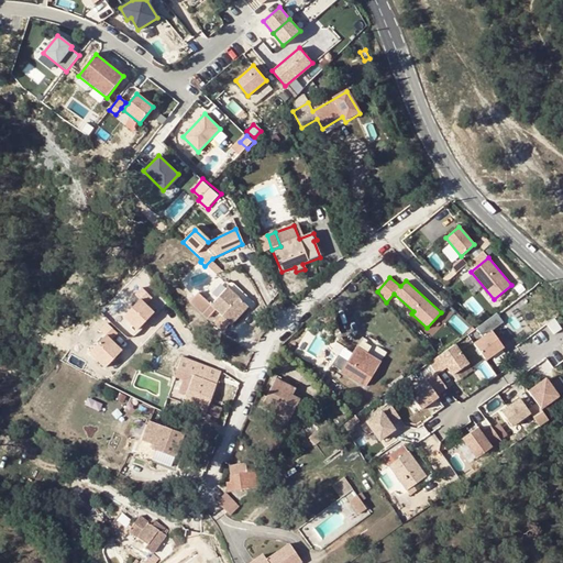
[(227,289),(247,308),(251,305),(230,286),(227,289)]
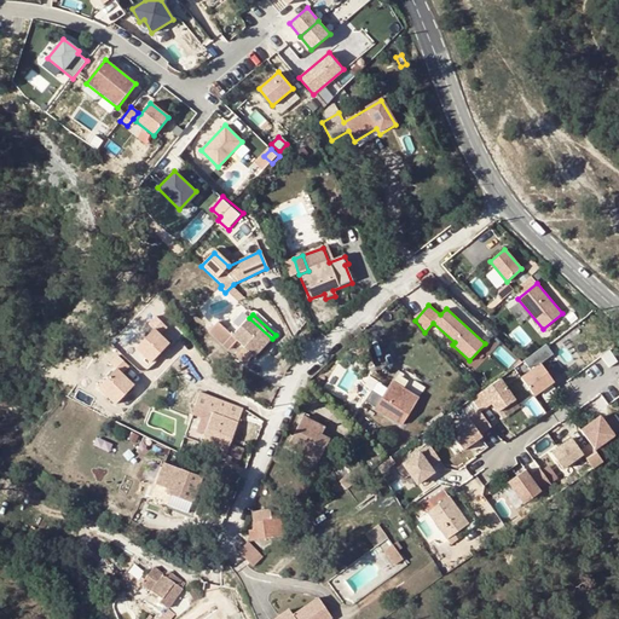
[(255,358),(272,339),(249,318),(232,336),(218,324),(209,333),(227,351),(237,342),(243,348),(239,353),(248,362),(253,357),(255,358)]
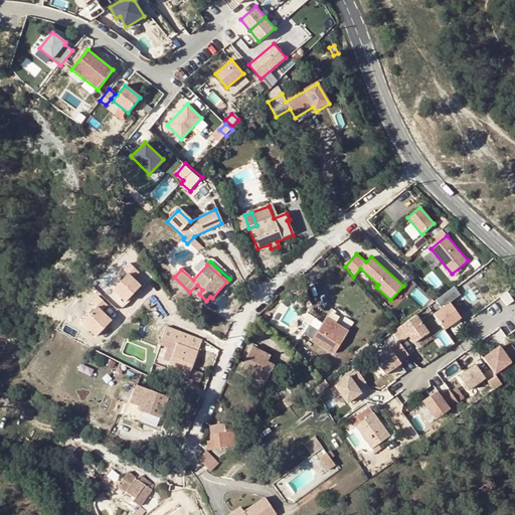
[(133,273),(116,289),(129,302),(146,286),(133,273)]
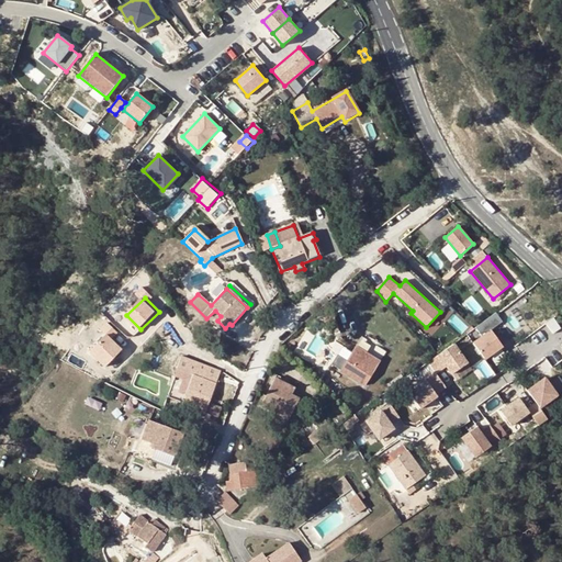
[(198,316),(192,312),(187,317),(191,323),(198,316)]
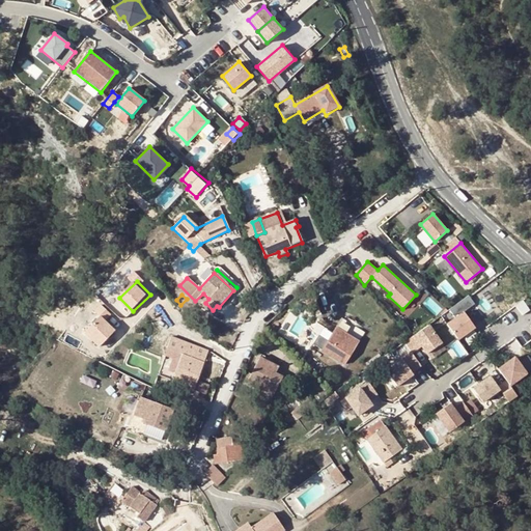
[(474,304),(468,296),(448,310),(454,318),(446,325),(457,340),(474,328),(463,312),(474,304)]
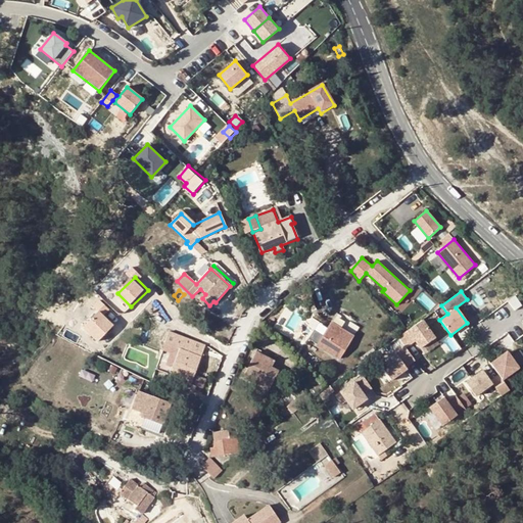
[(101,342),(117,324),(101,310),(85,328),(101,342)]
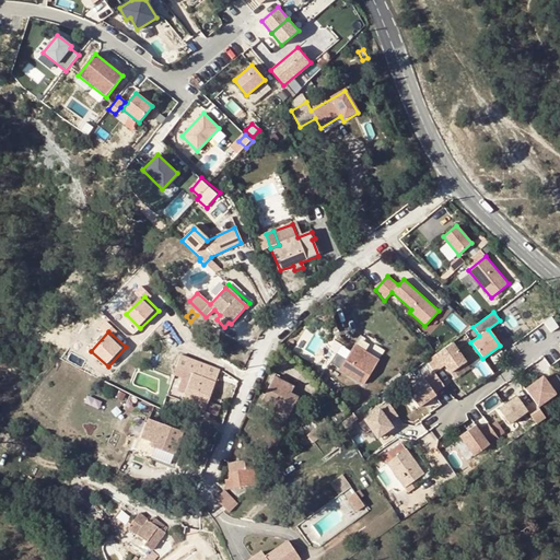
[(384,351),(362,337),(341,370),(364,385),(380,361),(377,360),(384,351)]
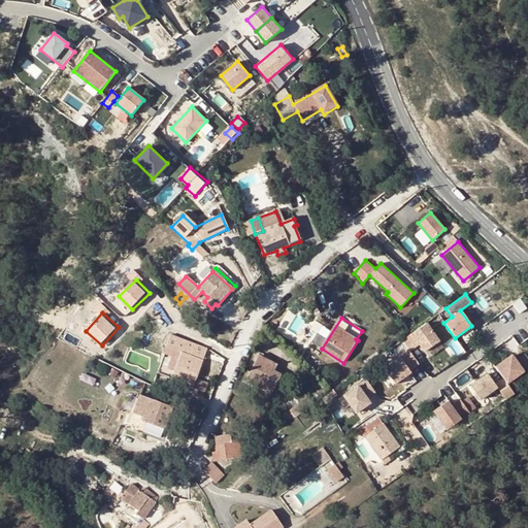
[(407,350),(409,352),(419,344),(424,352),(438,341),(425,323),(401,340),(407,350)]
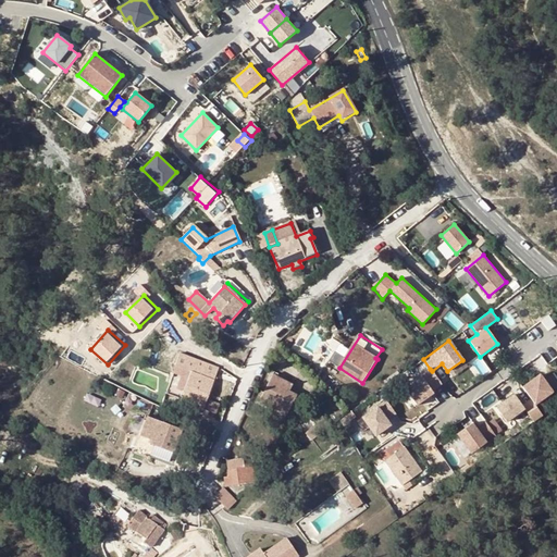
[(210,395),(219,369),(181,355),(173,374),(181,376),(189,380),(184,394),(194,397),(192,403),(189,407),(201,411),(203,405),(207,406),(210,395)]
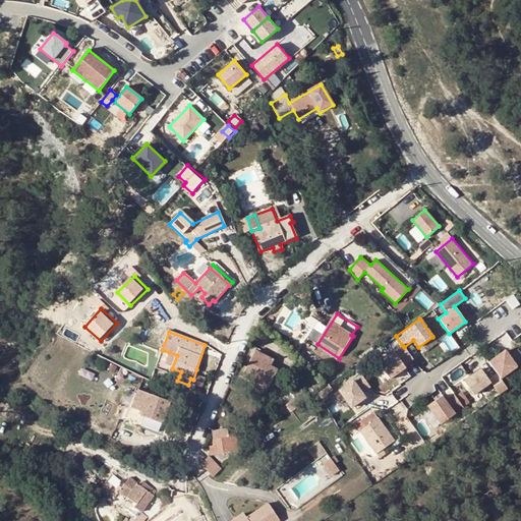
[(402,345),(395,350),(406,364),(413,359),(404,347),(402,345)]
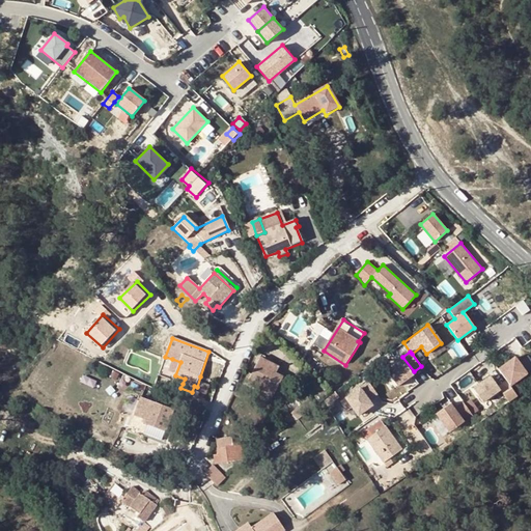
[(414,371),(402,357),(400,359),(412,373),(414,371)]
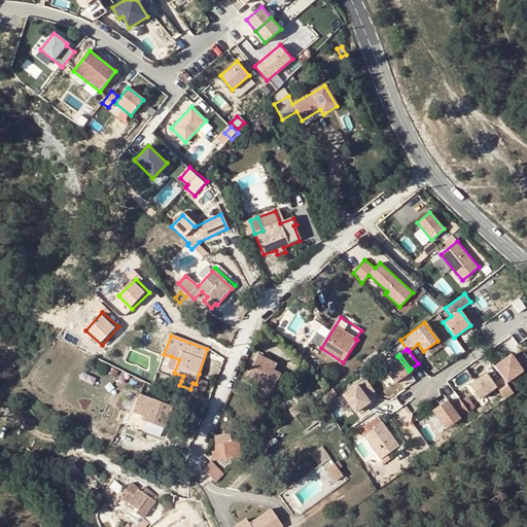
[(502,378),(505,383),(522,371),(511,354),(494,366),(502,378)]
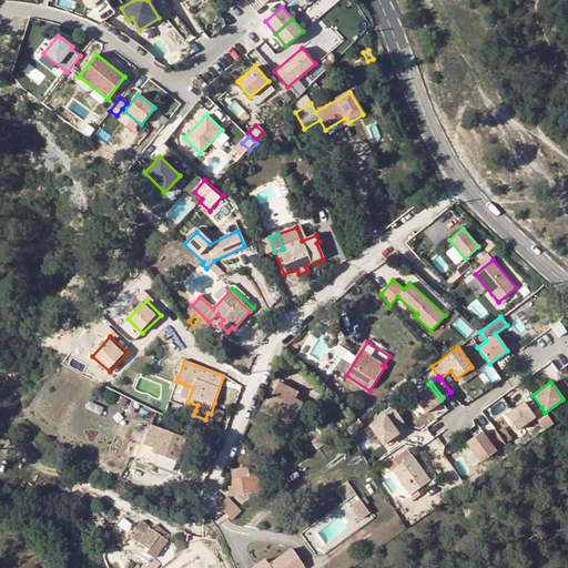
[(277,383),(274,389),(295,399),(298,394),(277,383)]
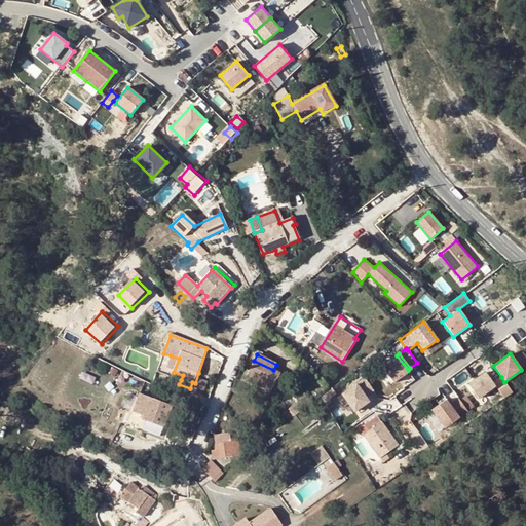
[(174,372),(179,359),(171,355),(166,369),(174,372)]
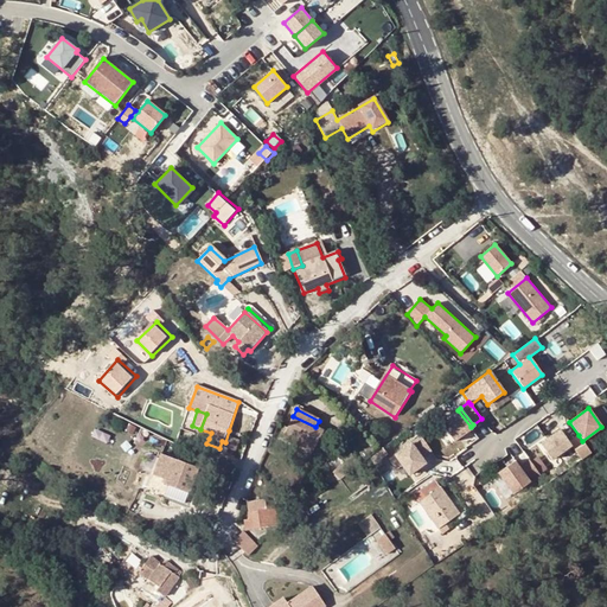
[(471,427),(458,410),(440,423),(454,442),(472,429),(471,427)]
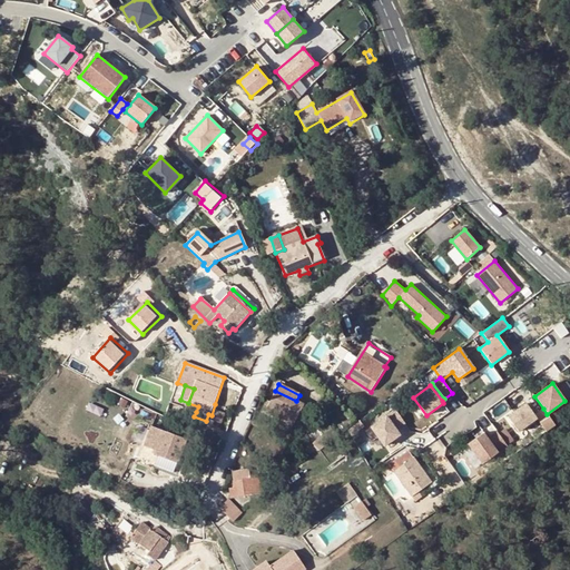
[(293,426),(303,405),(296,401),(275,391),(264,412),(293,426)]
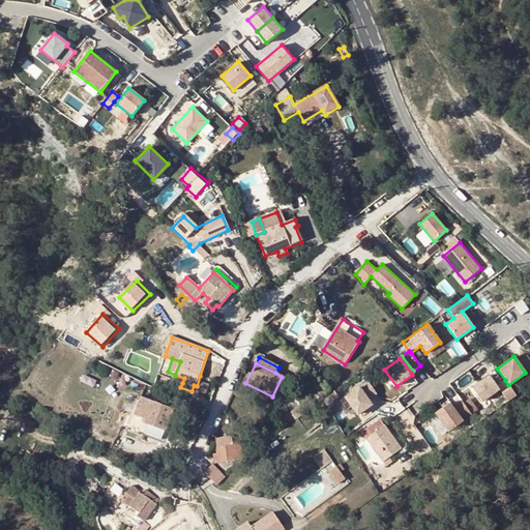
[(336,374),(329,379),(332,383),(340,377),(336,374)]
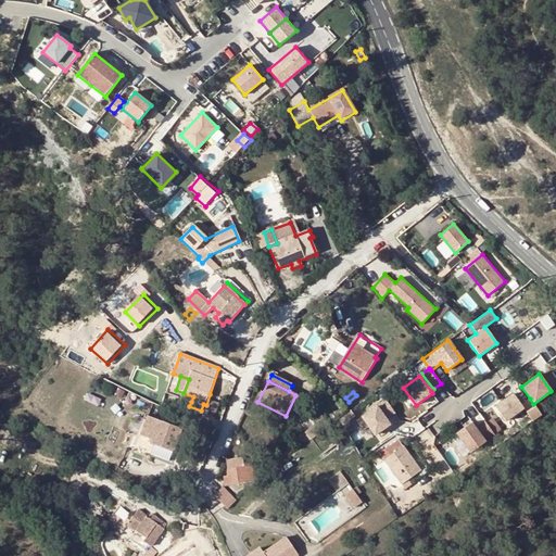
[(184,393),(181,399),(191,402),(193,396),(184,393)]
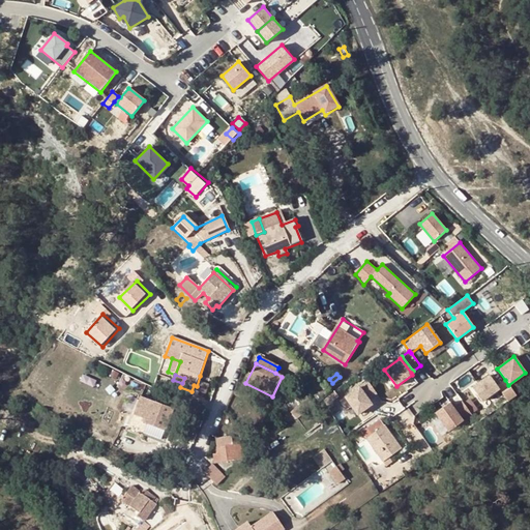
[(500,388),(509,401),(517,395),(508,385),(505,380),(497,385),(490,375),(472,387),(482,401),(500,388)]
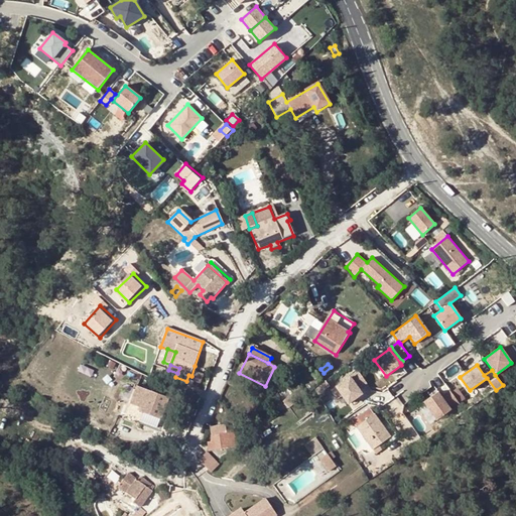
[(207,370),(195,366),(191,376),(203,380),(207,370)]
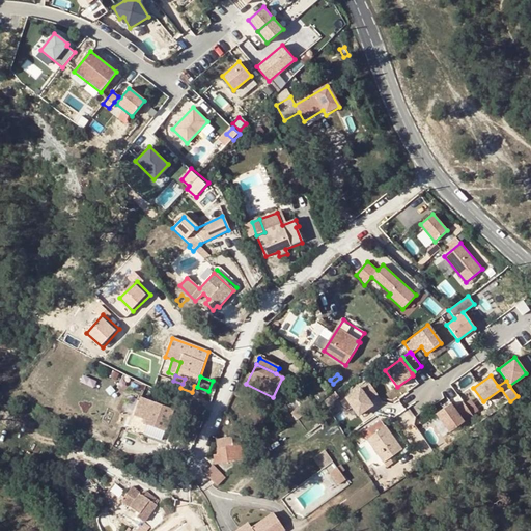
[(289,382),(282,378),(273,397),(280,400),(289,382)]
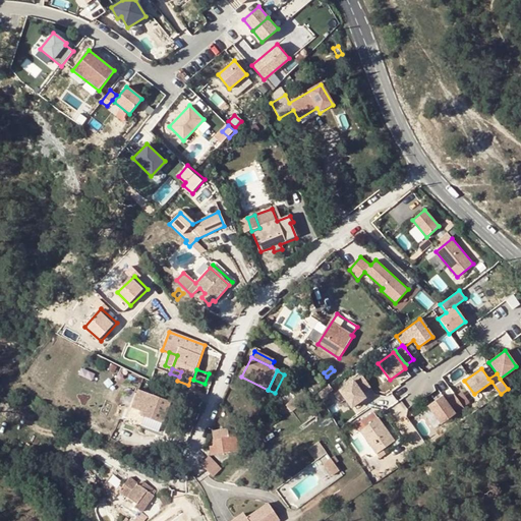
[(362,394),(370,388),(361,375),(335,396),(341,404),(346,401),(351,409),(365,399),(362,394)]
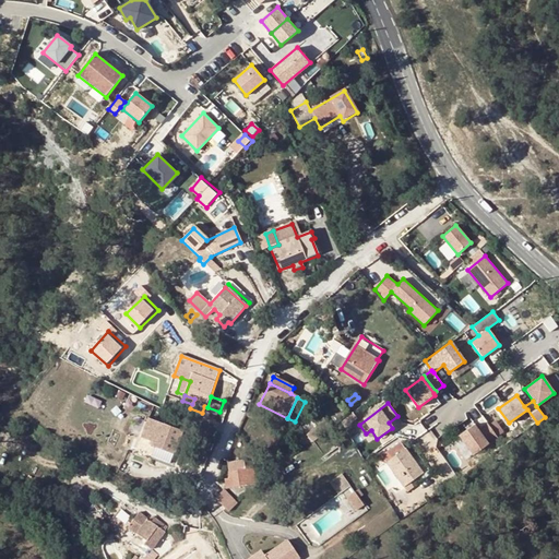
[(150,443),(175,452),(182,431),(149,419),(142,437),(151,440),(150,443)]
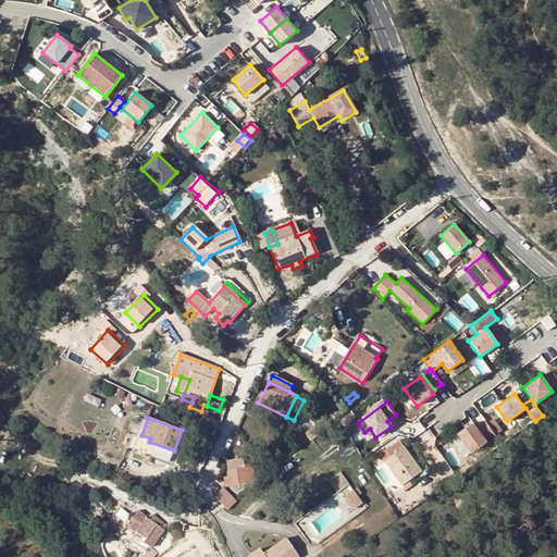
[(323,419),(305,431),(312,442),(330,429),(323,419)]
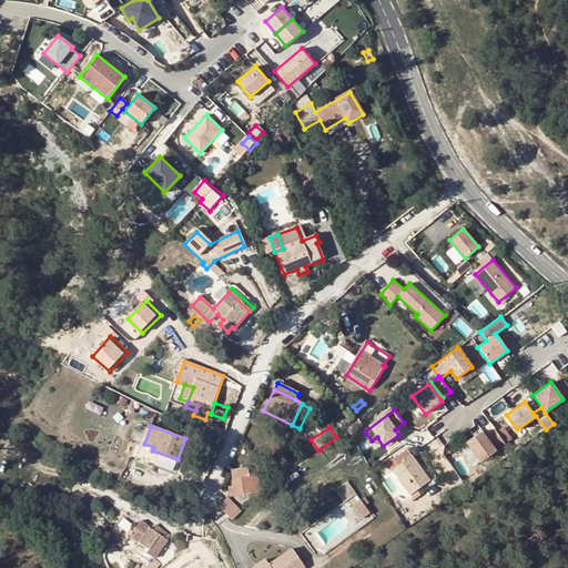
[(506,445),(495,430),(486,437),(482,432),(466,444),(480,464),(506,445)]
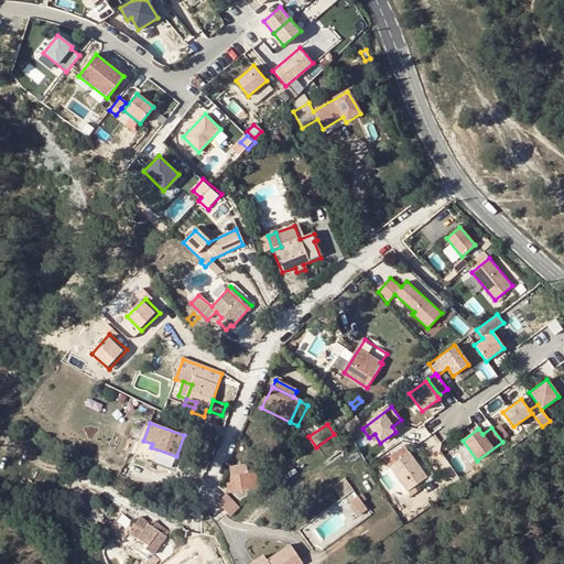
[(383,459),(410,496),(416,491),(413,486),(426,477),(404,446),(383,459)]
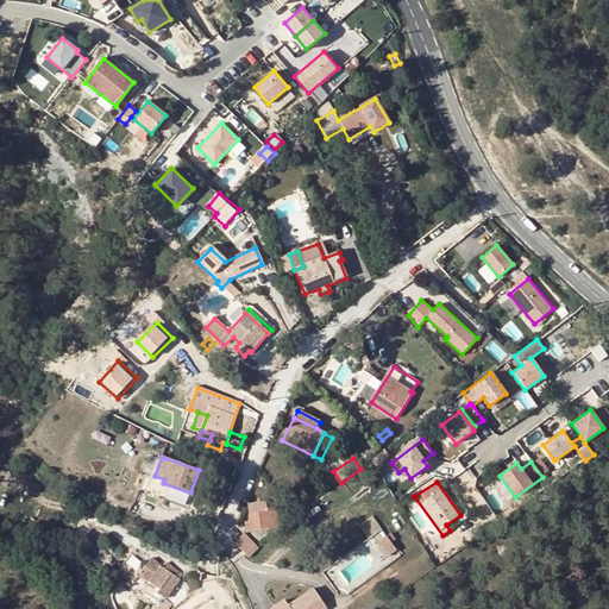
[(287,521),(280,508),(267,508),(265,504),(249,504),(249,522),(245,522),(246,531),(278,527),(281,525),(287,521)]
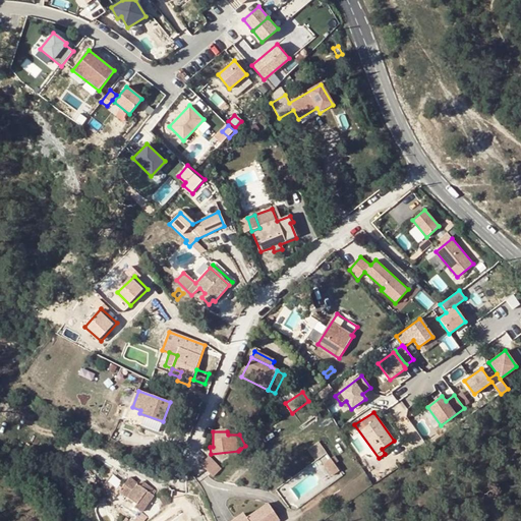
[(327,454),(320,443),(308,451),(315,462),(327,454)]
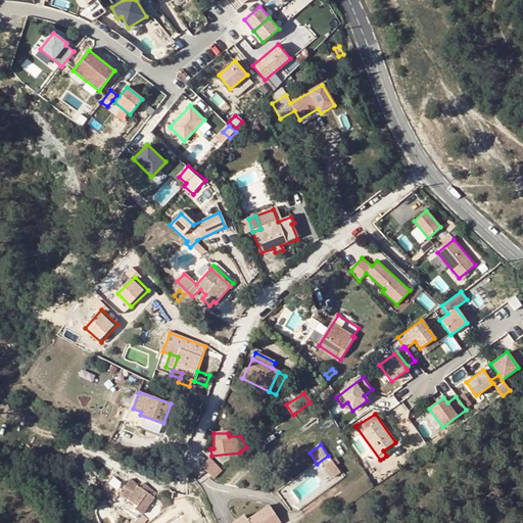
[(332,461),(336,467),(340,464),(336,458),(332,461)]
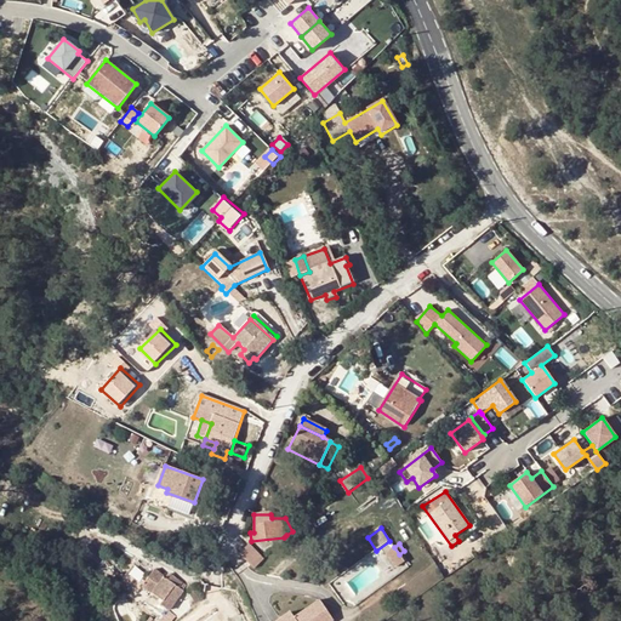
[(239,554),(254,568),(265,559),(250,545),(239,554)]
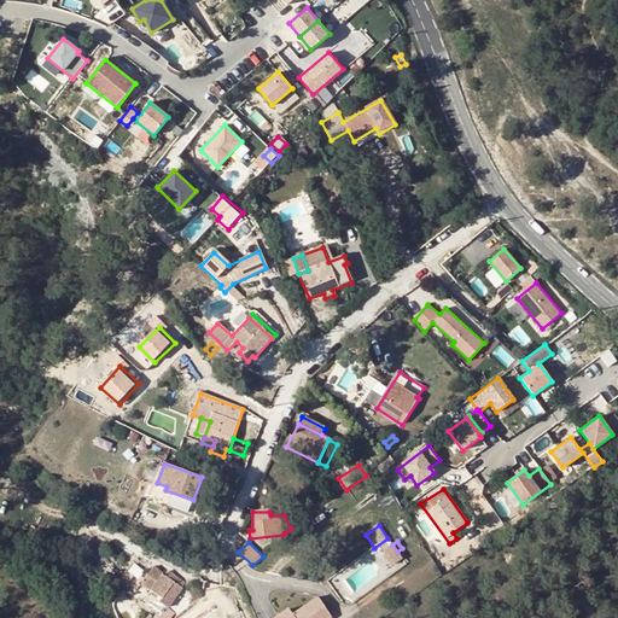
[(394,566),(403,559),(397,552),(392,544),(383,552),(394,566)]
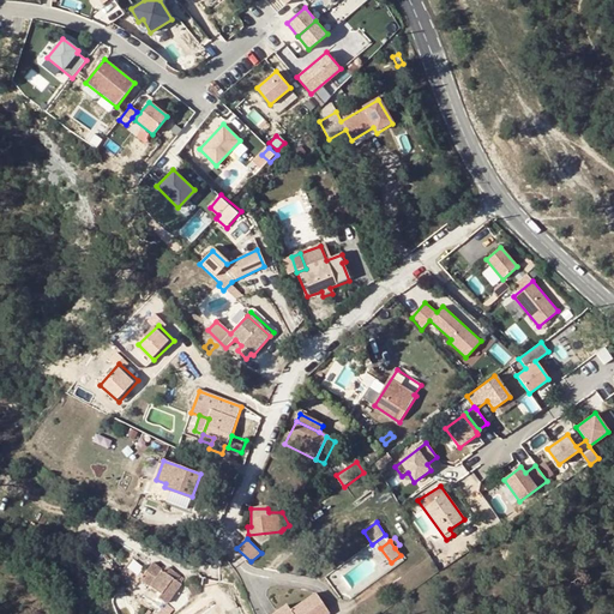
[(132,590),(140,579),(149,587),(142,596),(161,611),(156,613),(170,613),(174,611),(168,605),(187,581),(172,570),(167,575),(162,571),(152,564),(144,575),(130,564),(116,578),(132,590)]
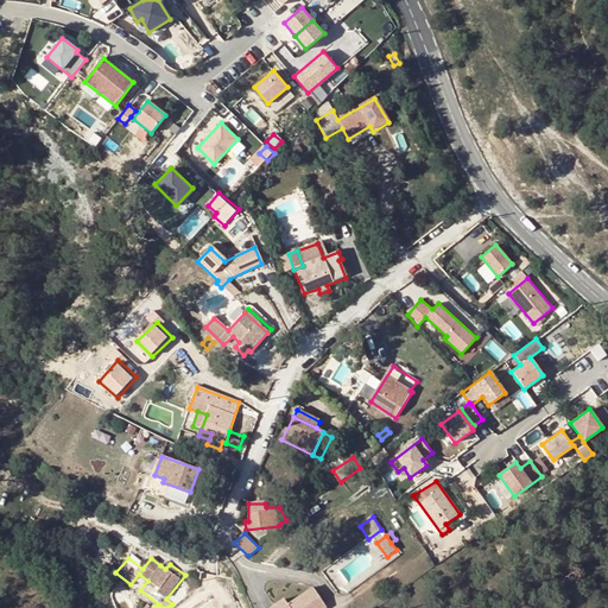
[(324,607),(325,607),(311,588),(287,605),(283,600),(271,607),(324,607)]
